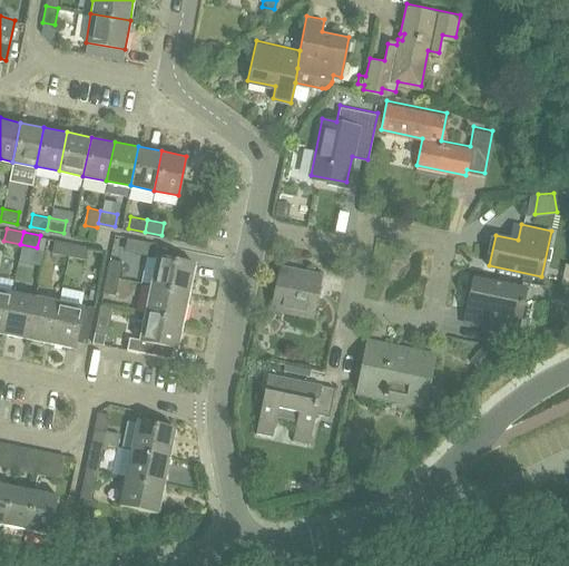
[(68,254),(70,242),(54,238),(51,250),(68,254)]
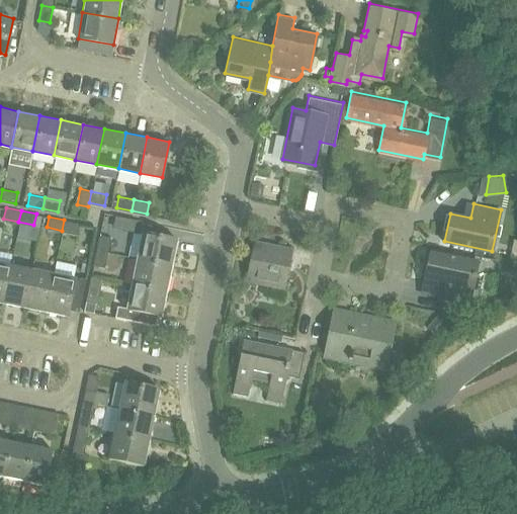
[(64,220),(62,231),(77,234),(79,223),(64,220)]
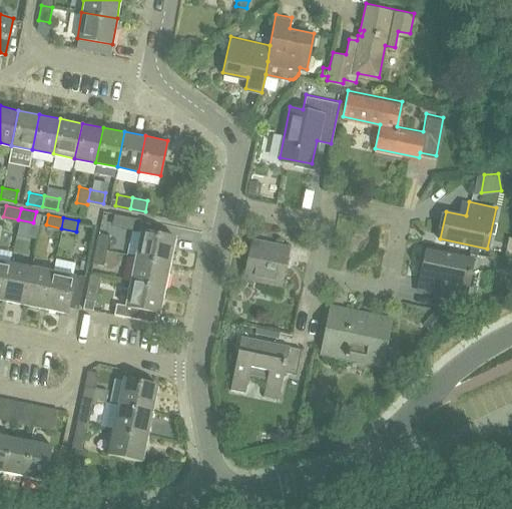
[(140,228),(135,255),(170,262),(175,235),(140,228)]
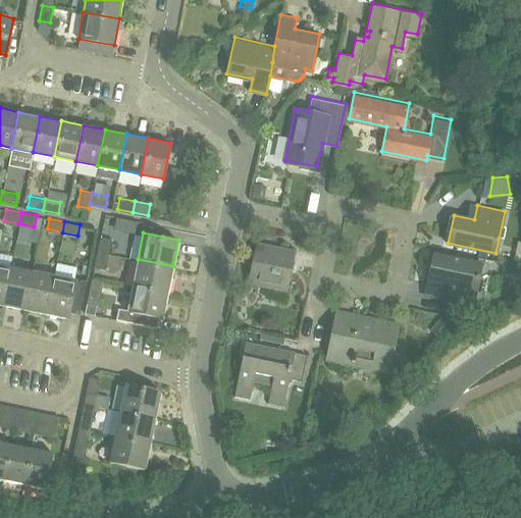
[(100,235),(97,250),(108,253),(111,238),(100,235)]
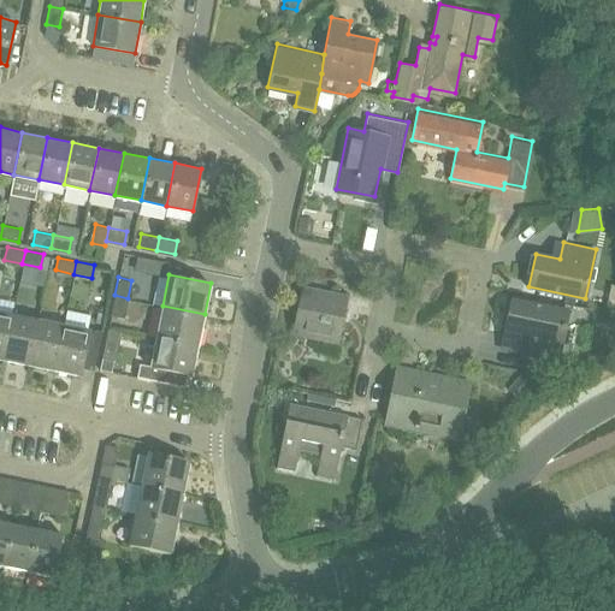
[(293,333),(338,342),(348,295),(302,285),(293,333)]
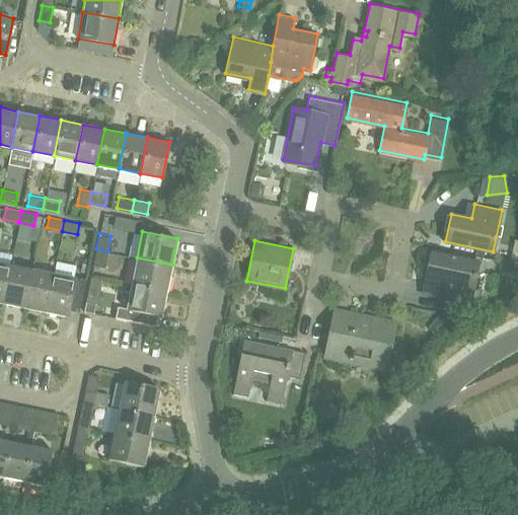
[(104,267),(107,251),(96,248),(93,264),(104,267)]
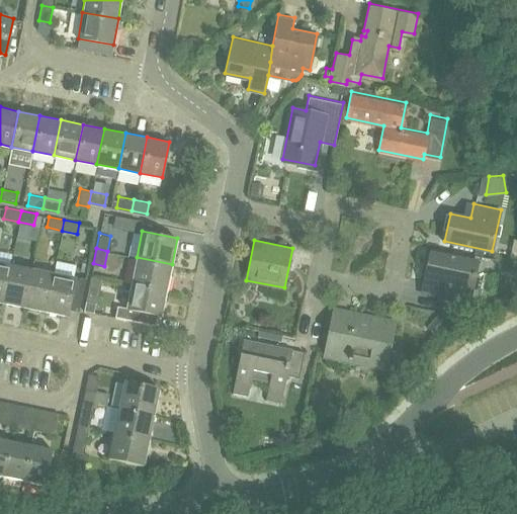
[(430,250),(424,277),(447,282),(444,296),(468,302),(478,260),(430,250)]
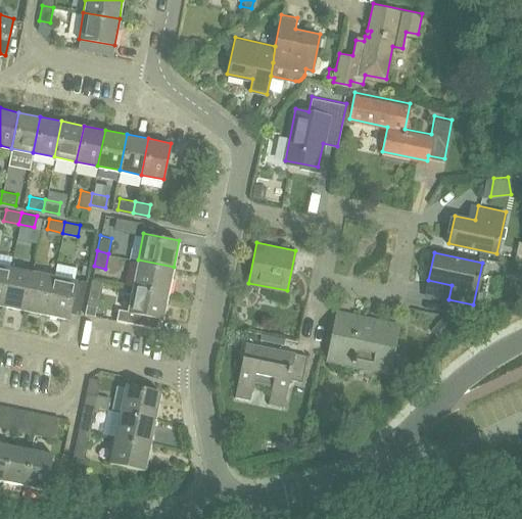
[(174,267),(138,260),(133,284),(169,291),(174,267)]
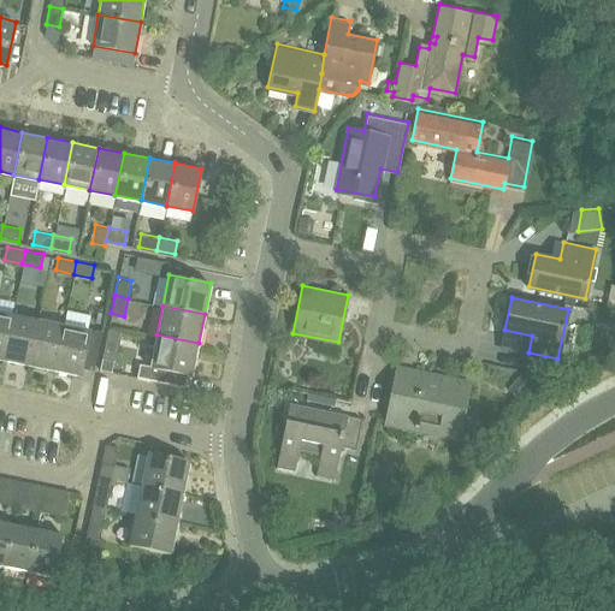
[(0,356),(4,357),(12,314),(0,310),(0,356)]
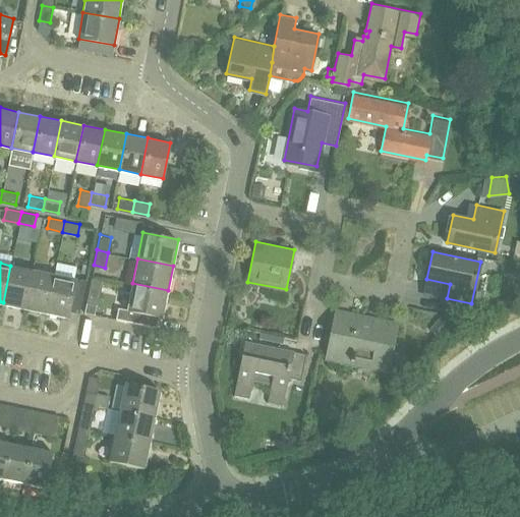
[(32,270),(10,266),(3,302),(24,307),(32,270)]
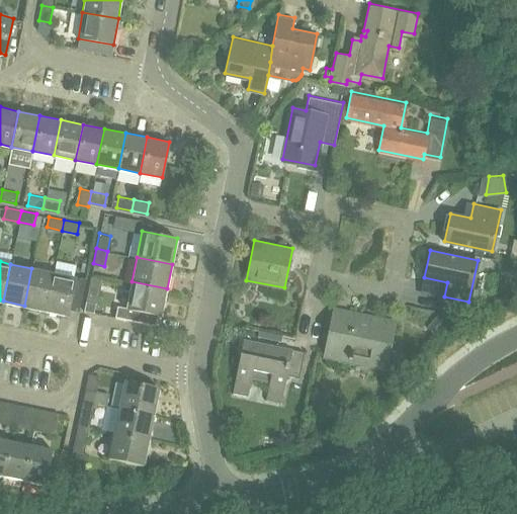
[(31,268),(24,306),(46,310),(53,273),(31,268)]
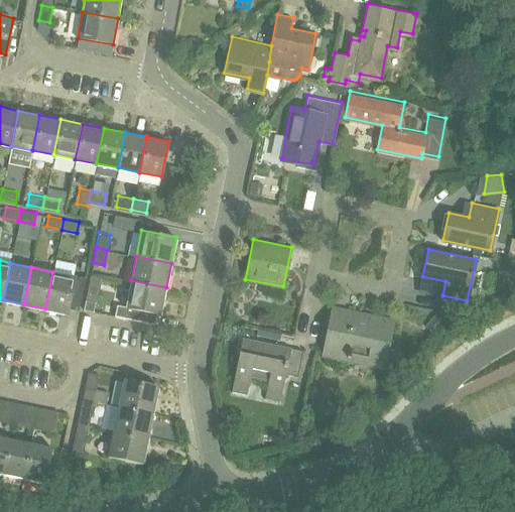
[(75,276),(52,272),(45,308),(68,312),(75,276)]
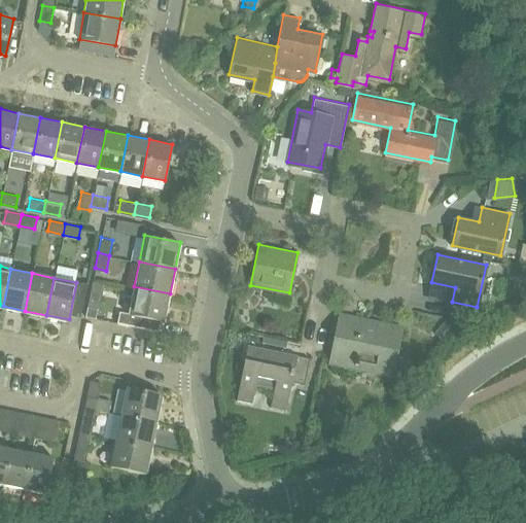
[(164,320),(170,293),(134,286),(128,313),(164,320)]
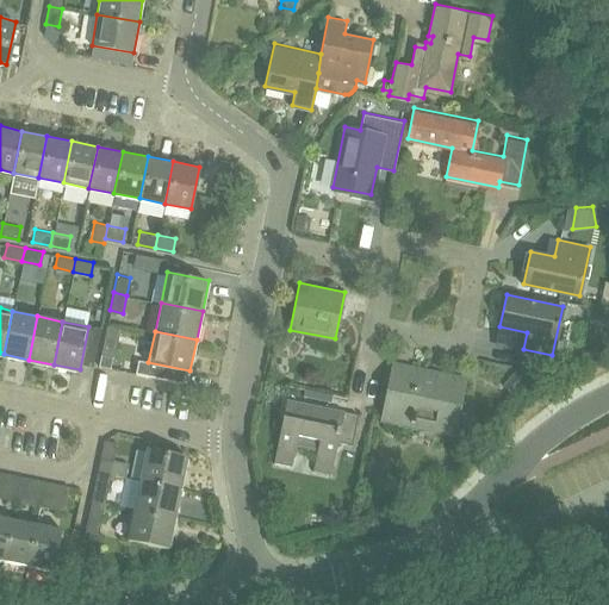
[(118,337),(105,335),(101,353),(113,355),(118,337)]
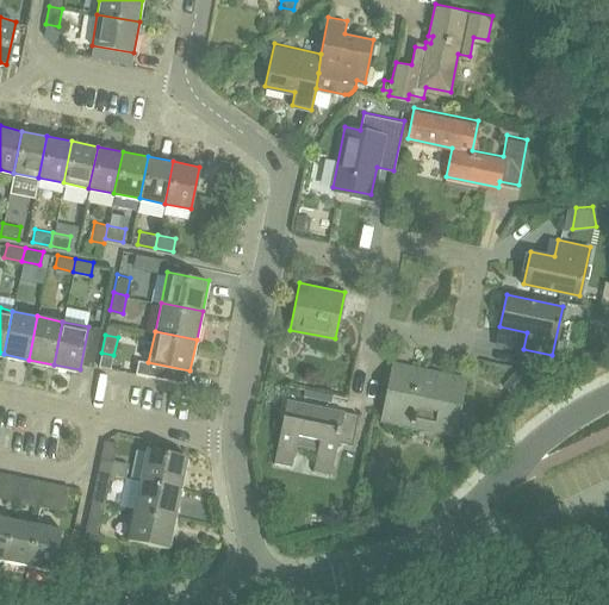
[(381,415),(455,429),(465,379),(392,363),(381,415)]
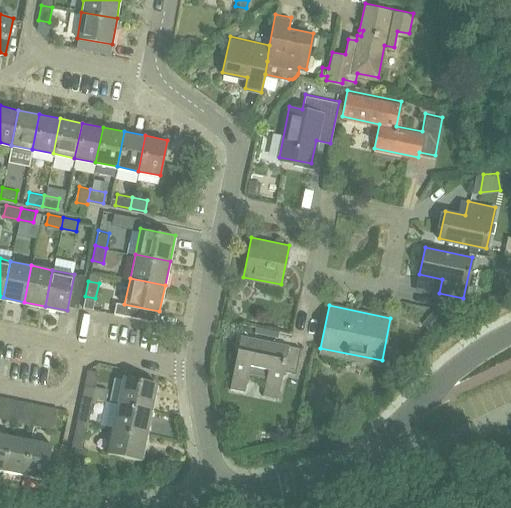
[(428,330),(436,319),(428,313),(419,324),(428,330)]
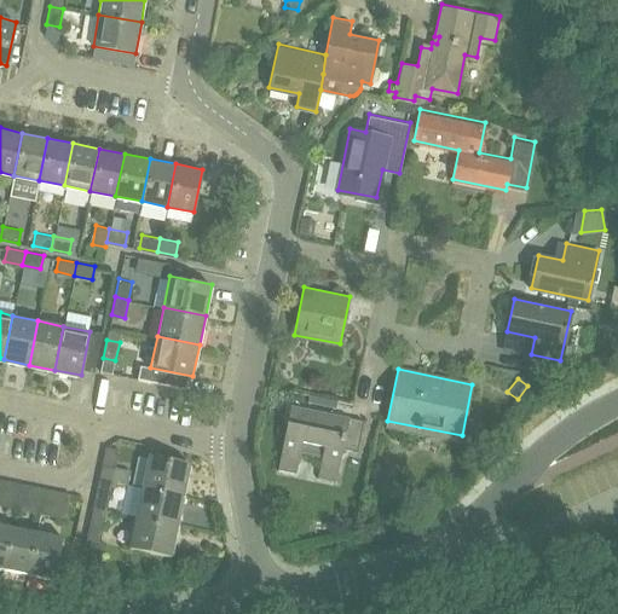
[(309,392),(307,400),(335,406),(336,398),(309,392)]
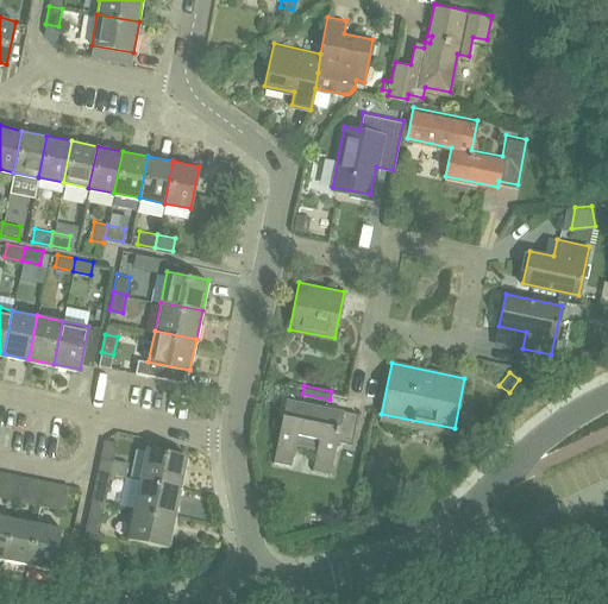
[(284,397),(283,408),(273,460),(290,464),(295,444),(317,448),(313,467),(331,471),(337,439),(351,442),(357,411),(284,397)]
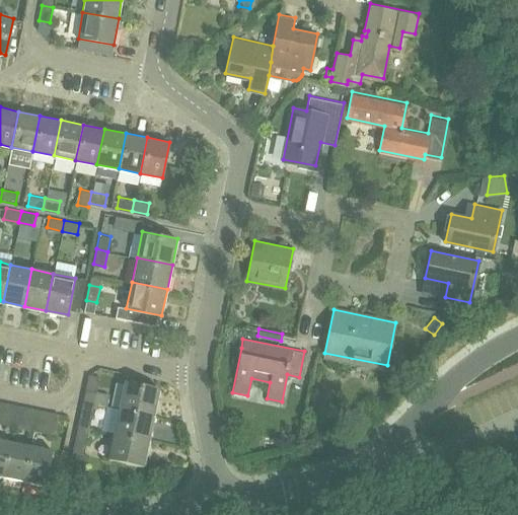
[(83,399),(94,401),(106,405),(108,393),(96,391),(99,375),(88,373),(83,399)]
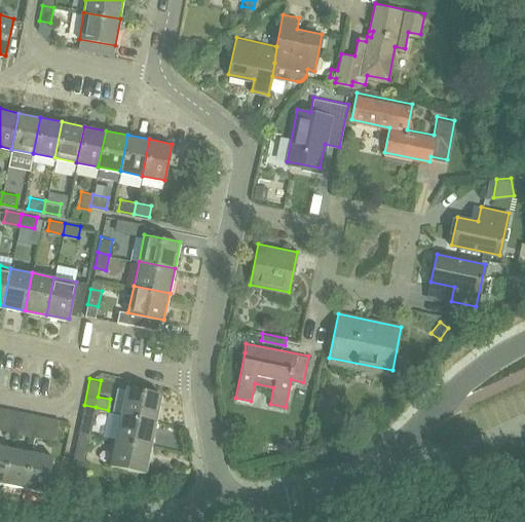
[(125,386),(120,412),(156,420),(162,394),(125,386)]
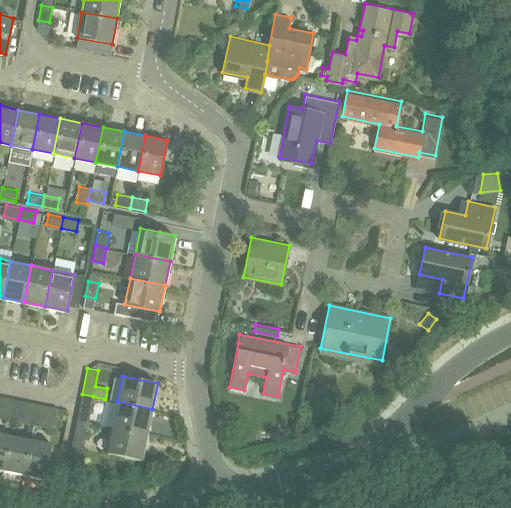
[(93,396),(82,394),(79,409),(89,411),(93,396)]
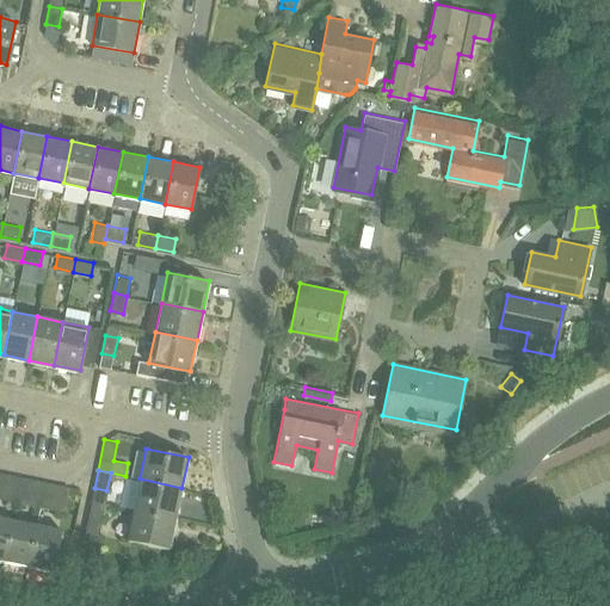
[(13,500),(24,502),(29,477),(18,475),(13,500)]
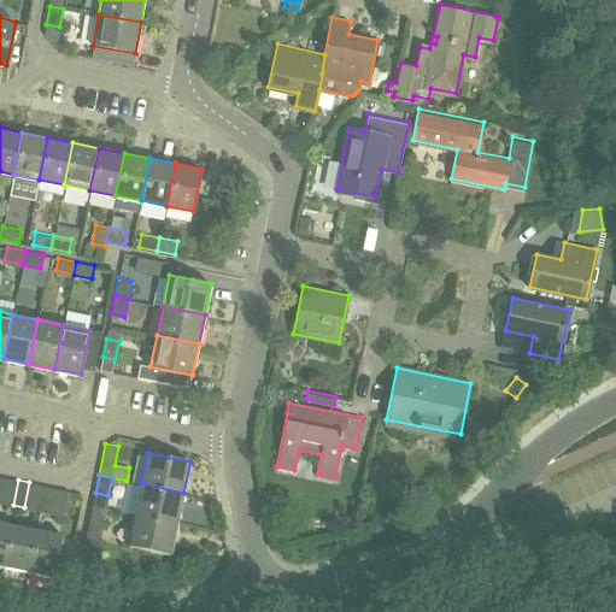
[(141,483),(135,513),(177,522),(183,493),(141,483)]
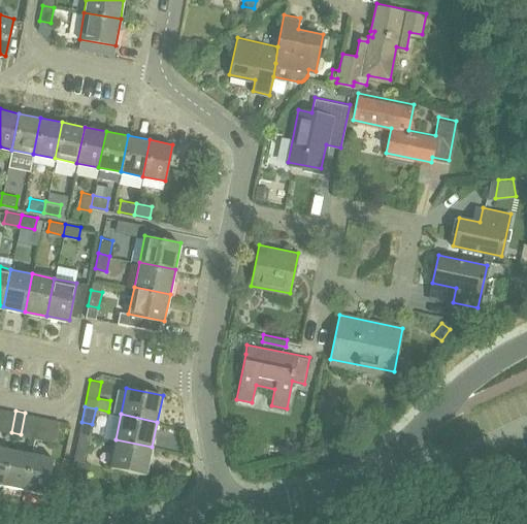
[(33,436),(42,438),(46,418),(37,416),(33,436)]
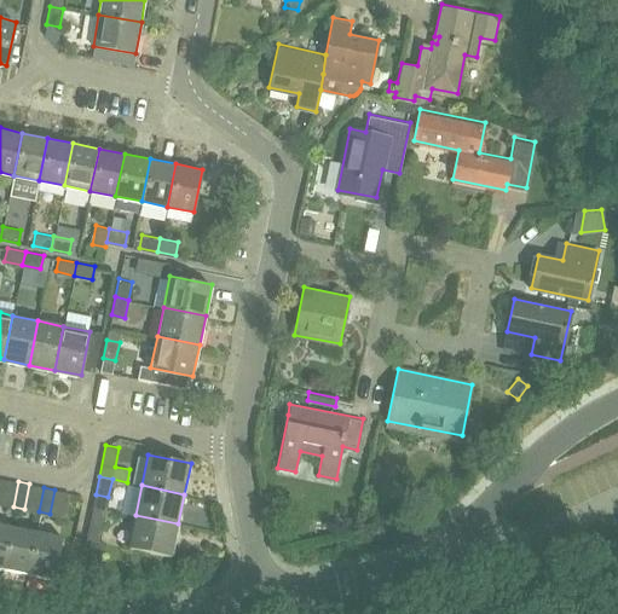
[(93,507),(88,525),(102,527),(105,509),(93,507)]
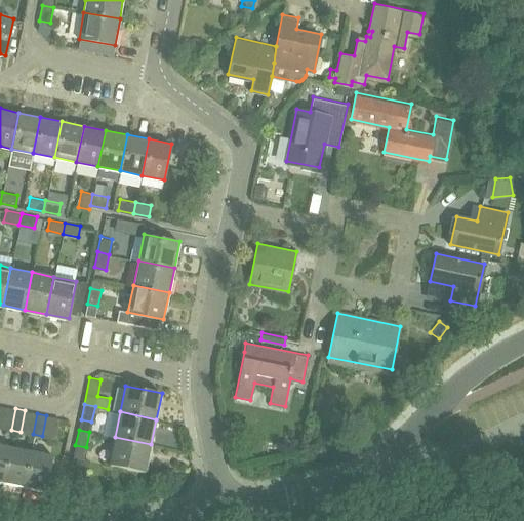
[(151,444),(115,437),(109,464),(146,471),(151,444)]
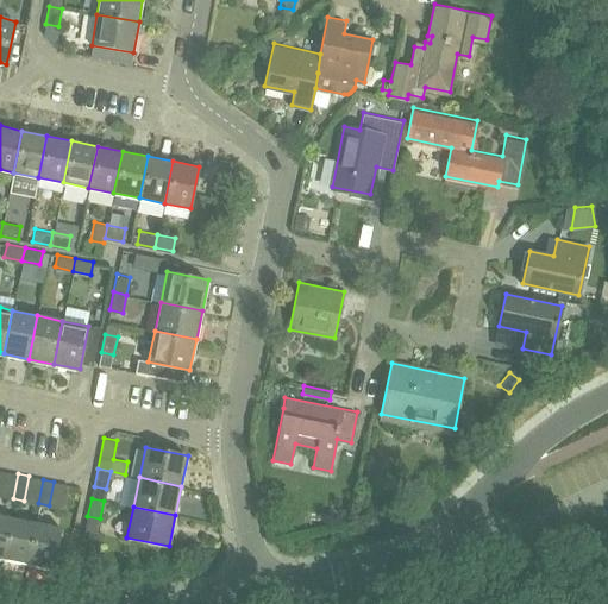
[(0,557),(1,558),(10,516),(0,514),(0,557)]
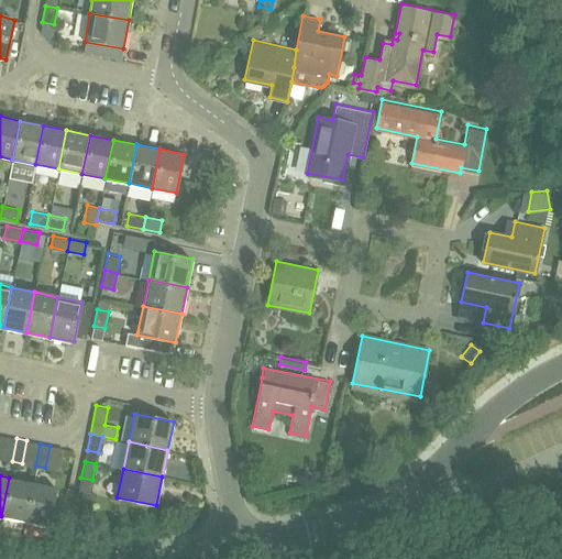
[(1,516),(24,521),(32,482),(9,478),(1,516)]
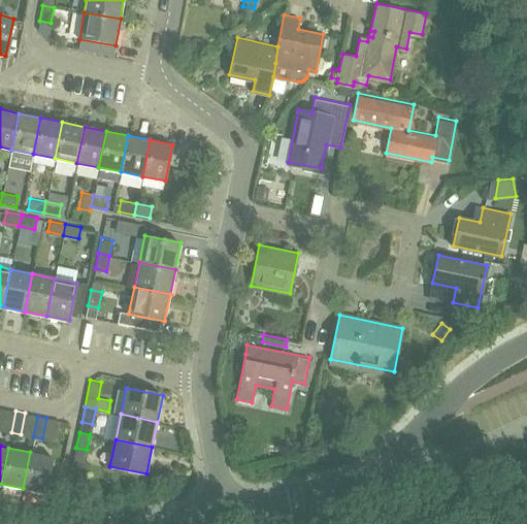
[(53,457),(30,452),(23,488),(45,493),(53,457)]
